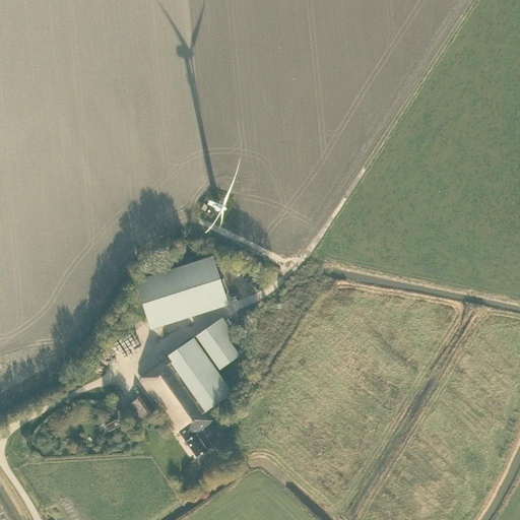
[(214,261),(137,285),(149,325),(228,300),(214,261)]
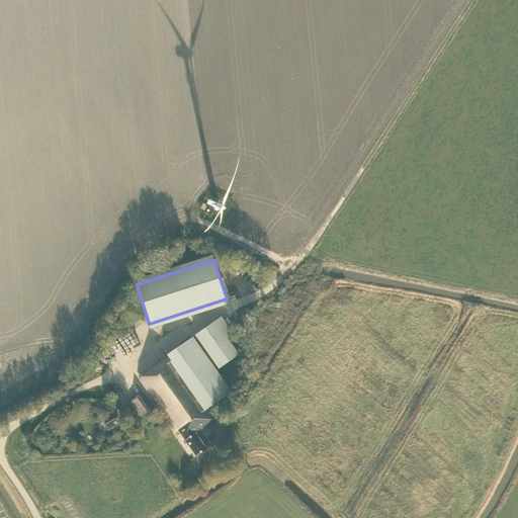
[(219,369),(239,355),(228,339),(232,336),(220,319),(195,336),(219,369)]
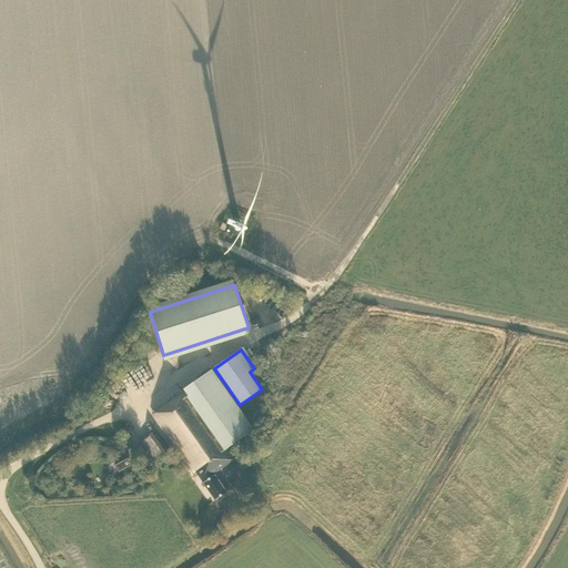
[(254,430),(212,369),(184,389),(185,393),(153,415),(193,473),(195,472),(203,483),(215,500),(226,493),(214,474),(234,459),(227,448),(254,430)]
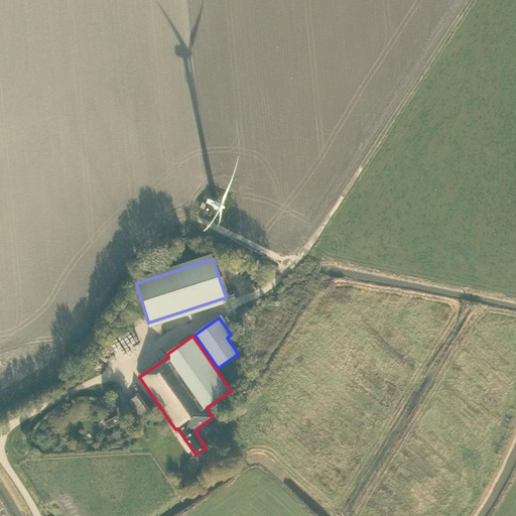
[(140,418),(146,413),(147,414),(155,408),(142,391),(135,397),(135,398),(129,402),(140,418)]
